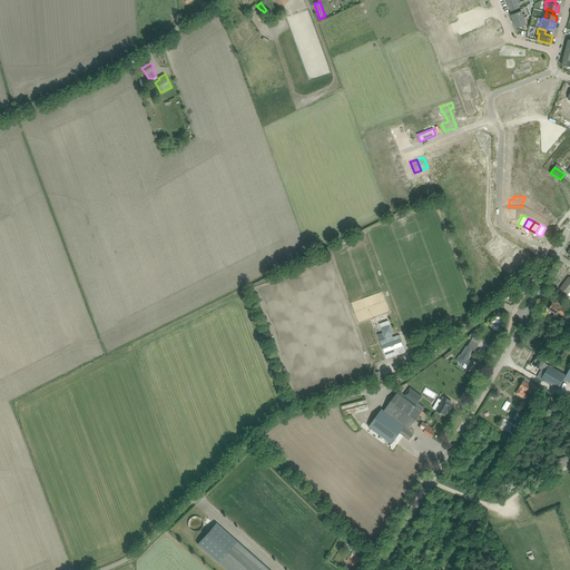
[(560,288),(564,292),(568,294),(569,296),(569,277),(566,283),(566,282),(560,288)]
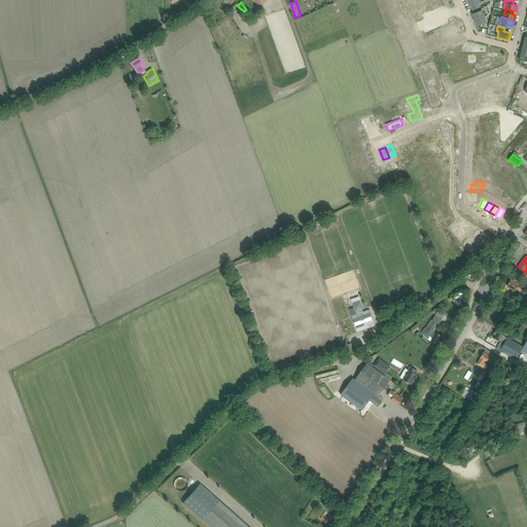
[(507,286),(512,288),(515,290),(516,288),(523,292),(525,288),(519,284),(521,281),(516,278),(514,281),(512,279),(507,286)]
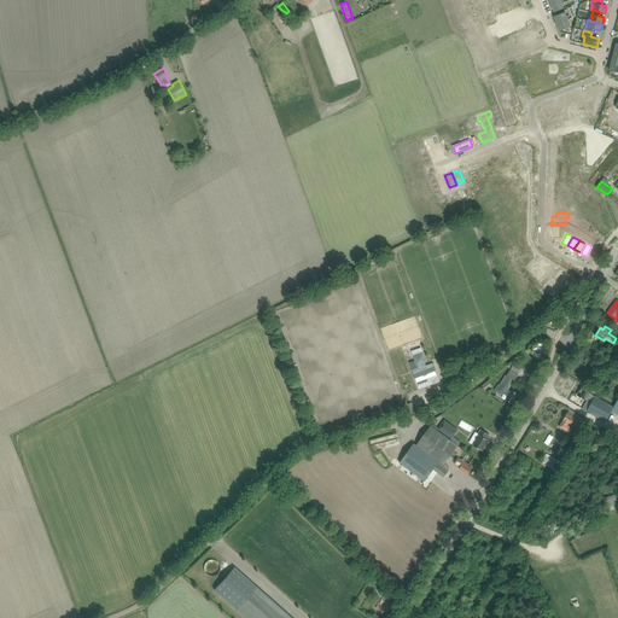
[(419,367),(412,371),(419,390),(439,382),(433,362),(426,365),(425,362),(426,362),(423,353),(413,356),(417,366),(418,365),(419,367)]
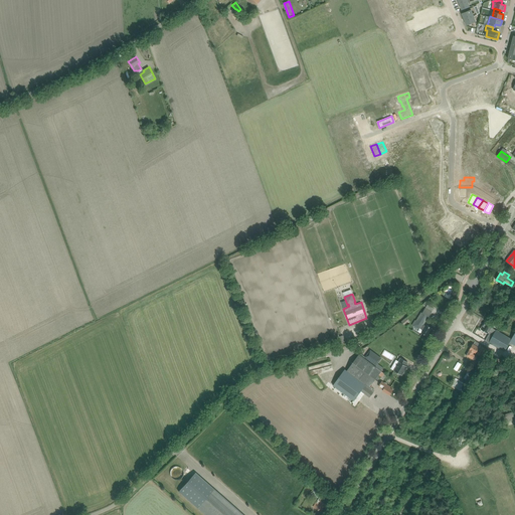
[(422,313),(415,325),(419,328),(423,330),(421,333),(427,336),(432,328),(426,325),(425,326),(422,324),(427,316),(428,317),(432,312),(434,309),(427,305),(425,308),(422,313)]
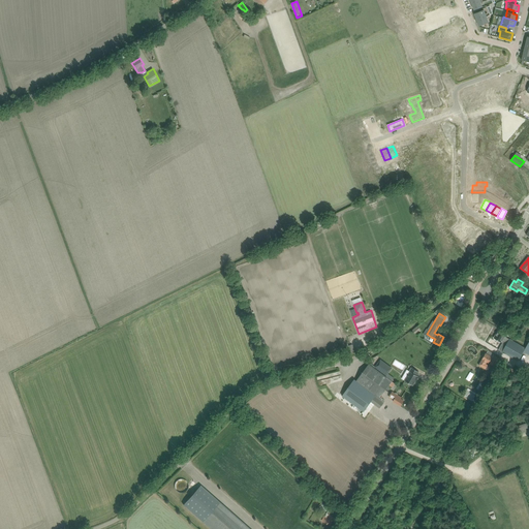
[(503,341),(498,349),(518,361),(523,352),(528,354),(528,341),(527,345),(524,344),(523,346),(506,337),(507,334),(505,333),(500,330),(497,335),(496,335),(494,338),(500,342),(501,340),(503,341)]
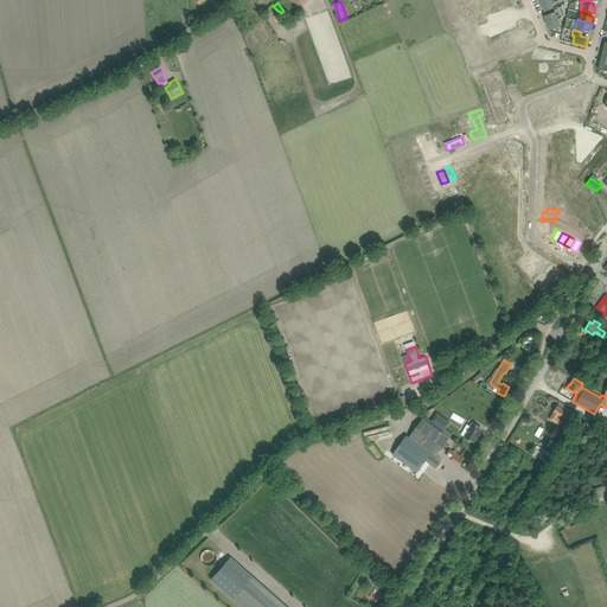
[(402,401),(398,403),(400,407),(408,403),(404,396),(401,397),(402,401)]
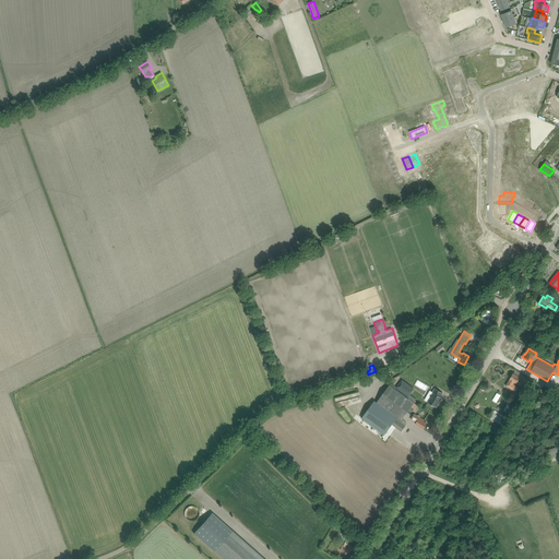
[(510,379),(510,380),(507,385),(513,390),(515,391),(518,387),(513,384),(514,382),(523,387),(527,379),(522,376),(522,375),(515,370),(513,373),(510,379)]
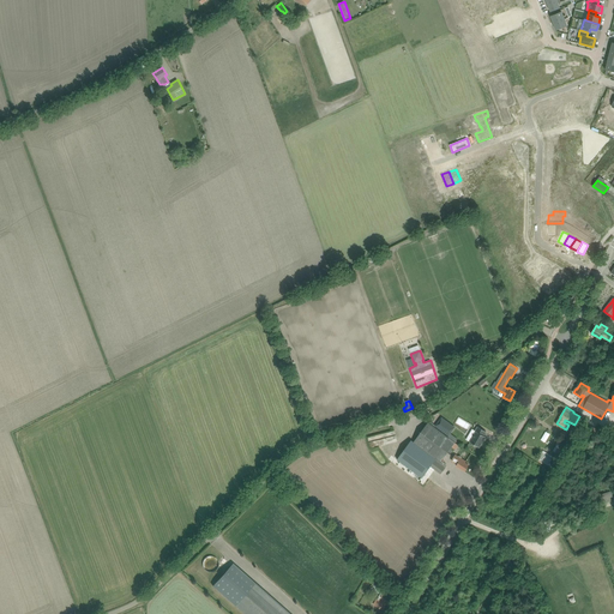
[(441,417),(435,426),(449,435),(450,433),(452,431),(449,427),(451,425),(441,417)]
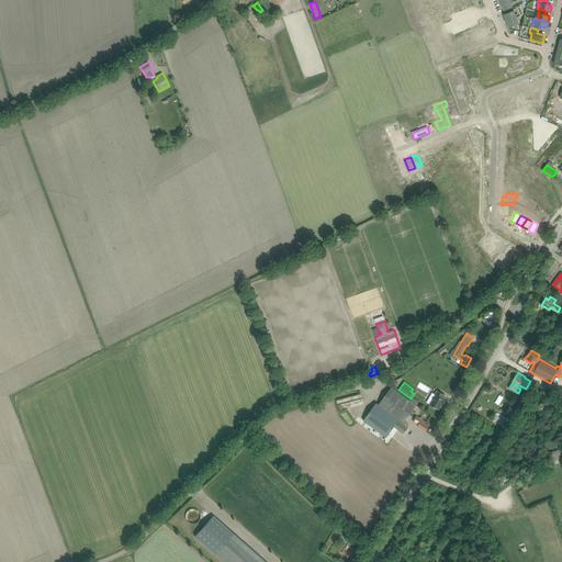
[(379,404),(379,405),(394,416),(398,419),(394,427),(403,434),(408,427),(408,425),(404,422),(413,411),(414,409),(416,405),(409,400),(392,386),(379,404)]
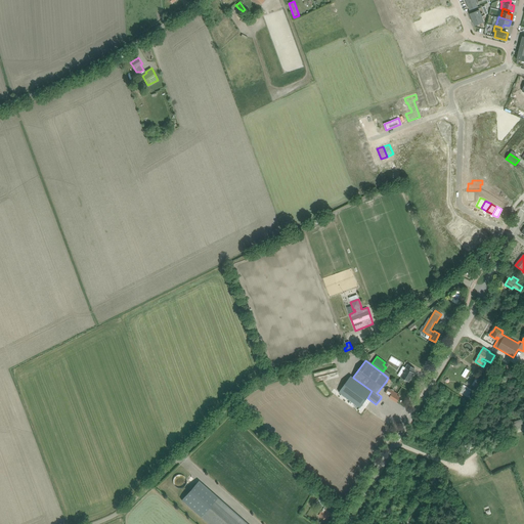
[(415,368),(407,364),(405,367),(403,366),(397,375),(401,377),(409,382),(415,373),(412,372),(415,368)]
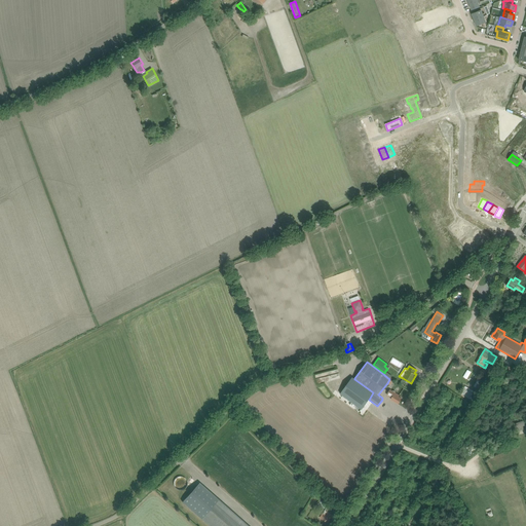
[(476,387),(483,391),(491,376),(492,377),(494,373),(493,372),(489,369),(486,373),(485,372),(476,387)]
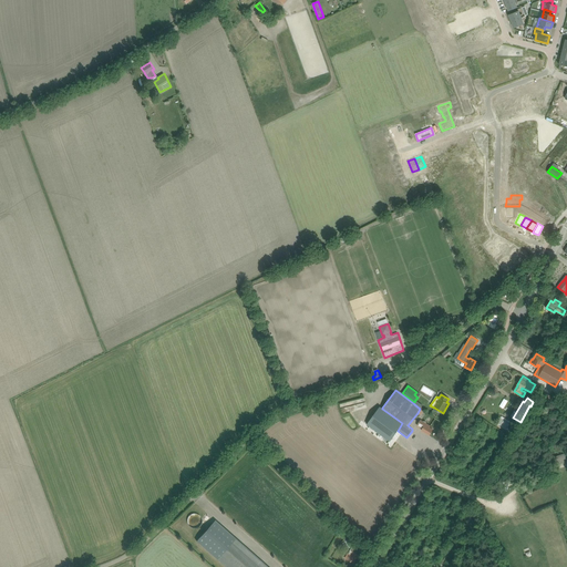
[(380,406),(367,424),(390,441),(398,431),(402,423),(398,420),(382,409),(382,408),(380,406)]
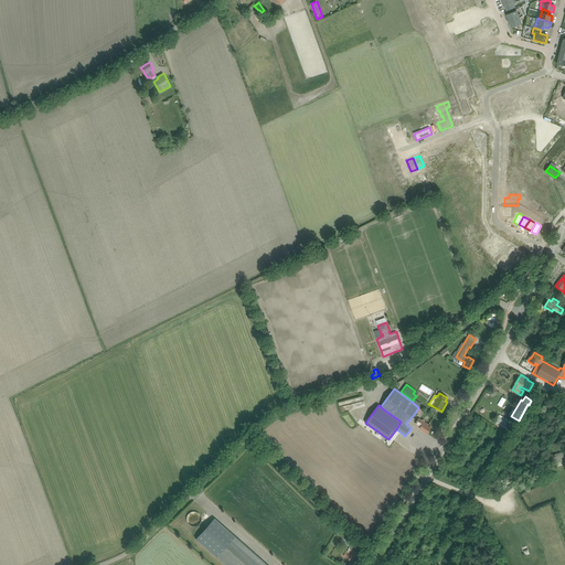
[(428,426),(428,425),(418,418),(415,424),(420,427),(419,429),(427,434),(430,428),(428,426)]
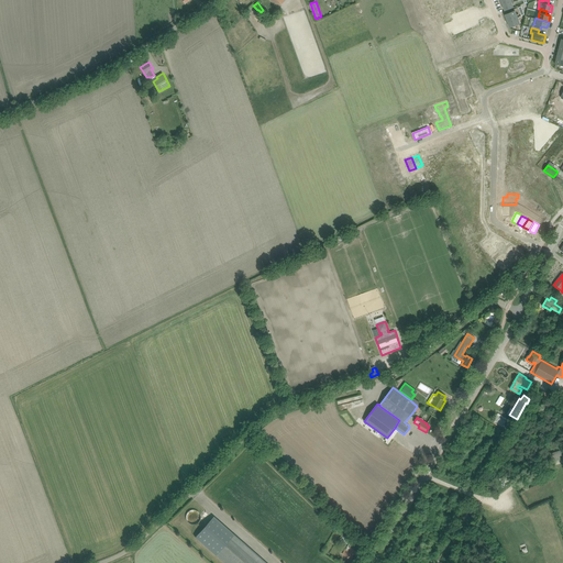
[(560,449),(551,452),(553,461),(562,456),(562,453),(561,449),(560,449)]
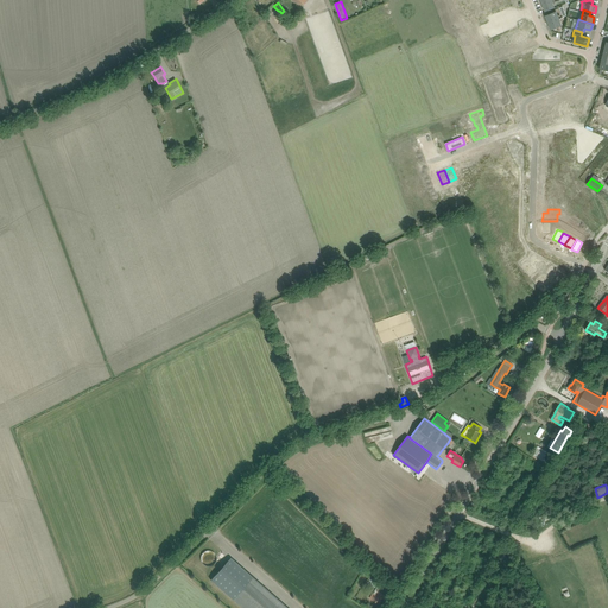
[(287,607),(253,577),(230,557),(210,580),(233,600),(242,607),(287,607)]
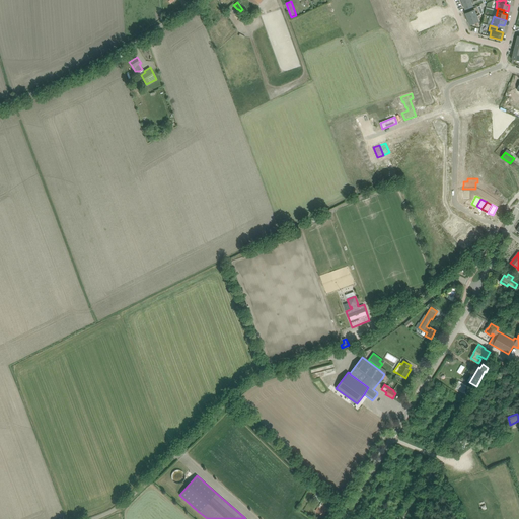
[(314,499),(318,503),(322,499),(315,493),(312,497),(309,501),(312,502),(314,499)]
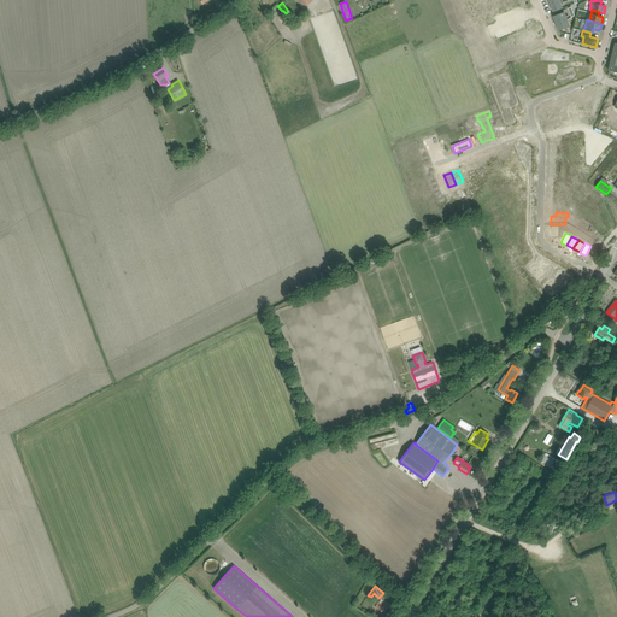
[(376,607),(380,610),(385,612),(391,604),(388,601),(389,599),(383,595),(381,599),(383,601),(381,605),(378,604),(376,607)]
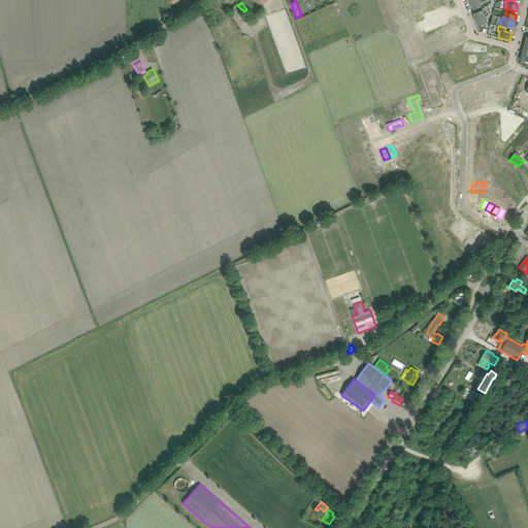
[(314,517),(310,523),(318,527),(325,527),(327,526),(314,517)]
